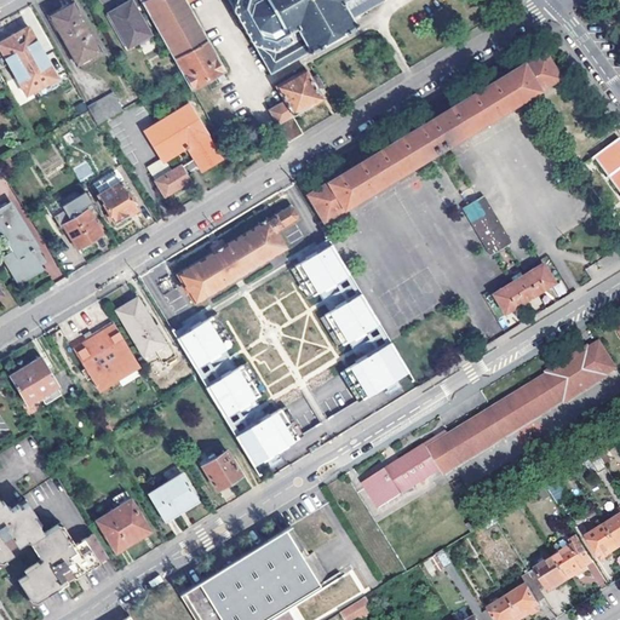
[(196,0),(141,0),(184,75),(193,89),(224,70),(197,22),(206,18),(196,0)]
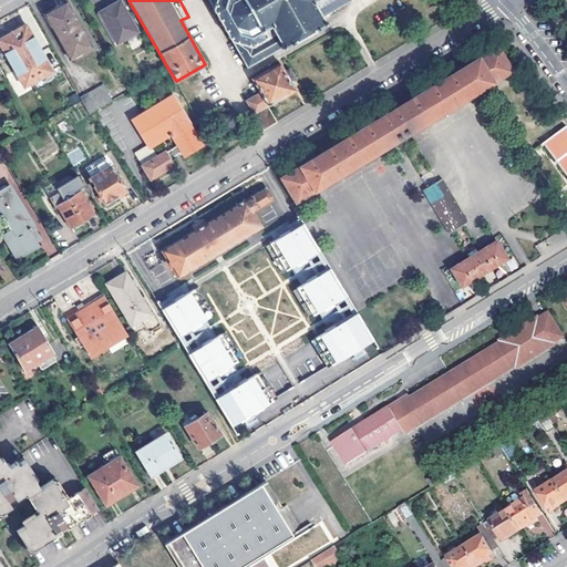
[(209,0),(248,68),(281,48),(282,50),(287,48),(286,45),(323,24),(325,27),(328,24),(327,22),(328,21),(327,20),(326,20),(322,16),(350,0),(209,0)]
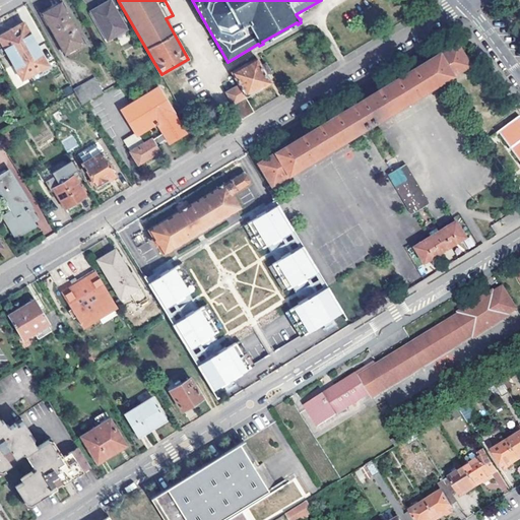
[(91,12),(108,41),(126,29),(110,1),(91,12)]
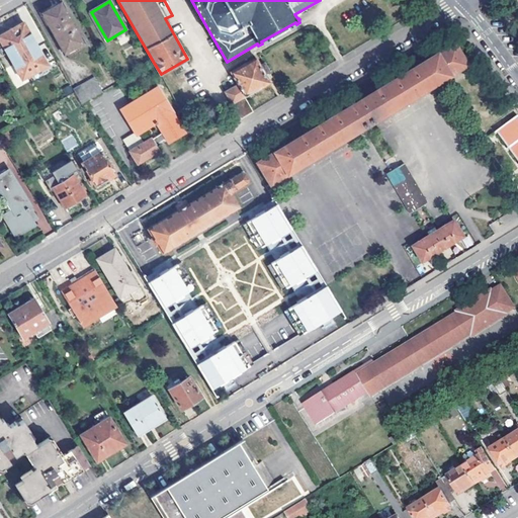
[(39,13),(65,55),(83,44),(60,2),(39,13)]
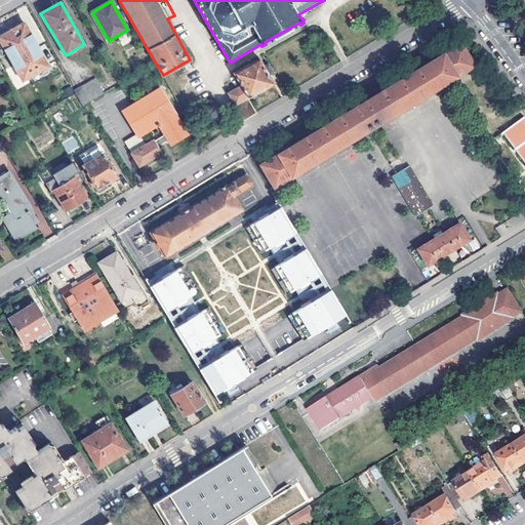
[(24,23),(0,35),(0,41),(22,80),(47,67),(24,23)]
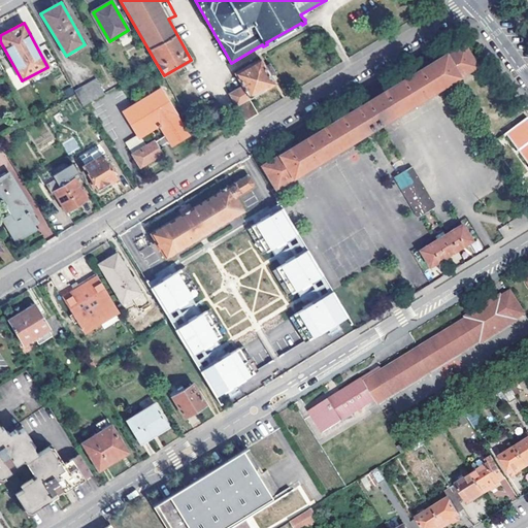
[(262,166),(275,189),(477,65),(463,44),(262,166)]
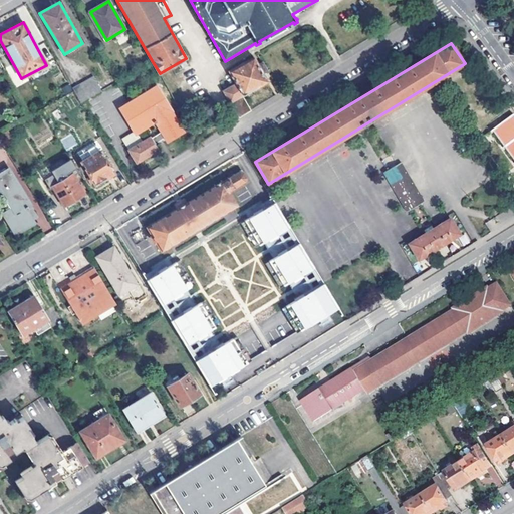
[(225,91),(239,118),(251,111),(243,96),(268,82),(254,58),(231,71),(238,83),(225,91)]
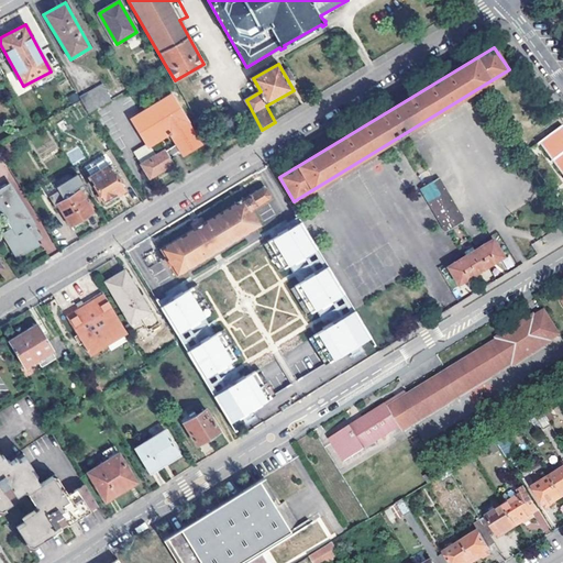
[(0,81),(0,102),(2,107),(17,99),(6,79),(0,81)]
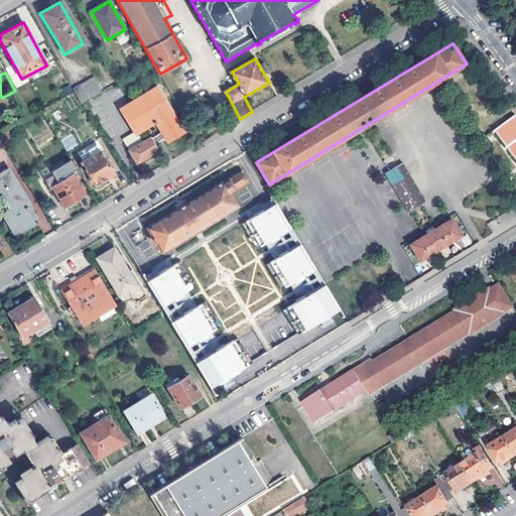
[(72,90),(81,104),(101,92),(93,79),(72,90)]
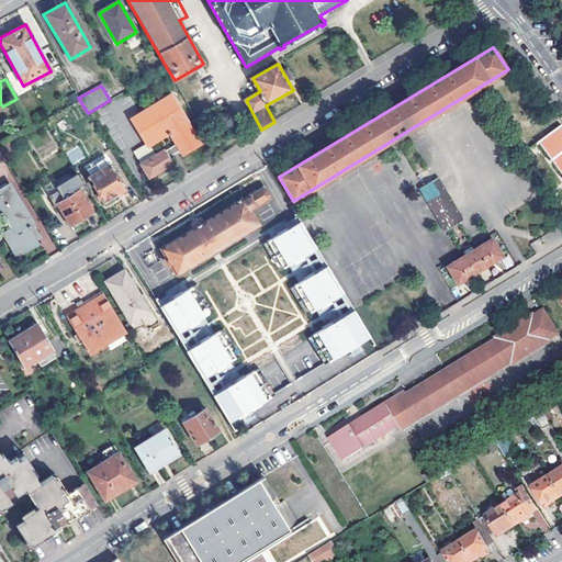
[(200,144),(186,122),(188,121),(171,94),(131,120),(146,145),(135,154),(149,178),(173,164),(169,157),(179,150),(182,155),(200,144)]
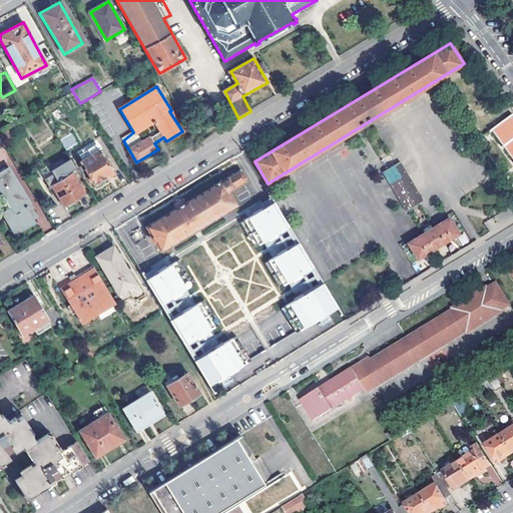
[(512,117),(511,114),(493,128),(512,154),(512,117)]
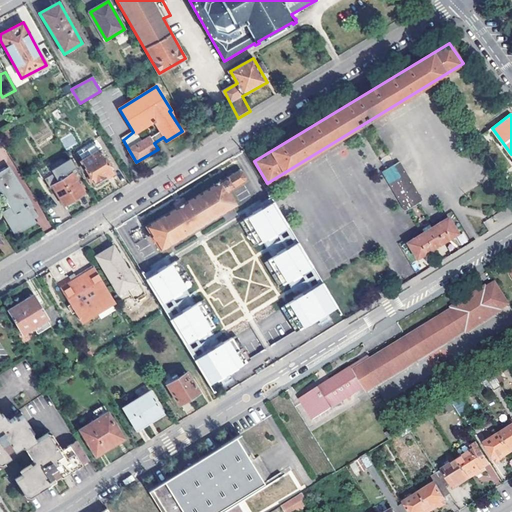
[(6,130),(0,133),(0,137),(1,140),(9,136),(6,130)]
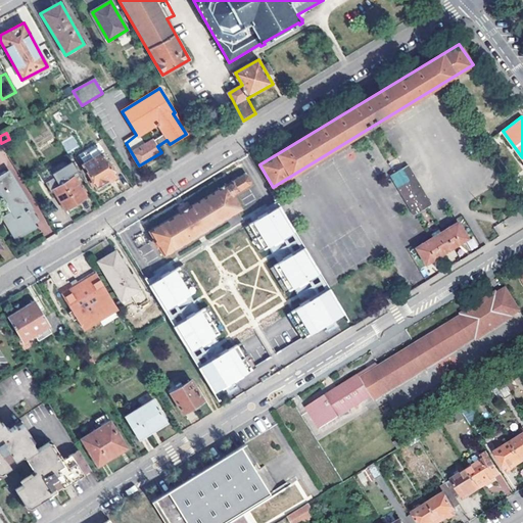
[(79,159),(97,188),(98,187),(100,189),(107,185),(106,182),(107,182),(108,183),(115,179),(114,177),(115,176),(99,147),(79,159)]
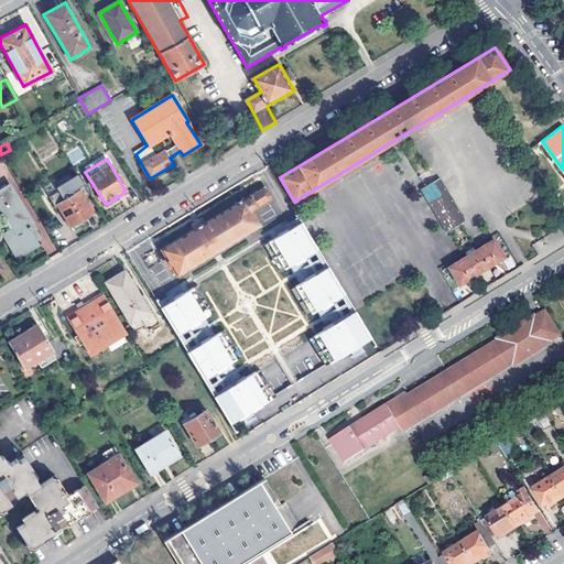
[(82,219),(93,213),(80,193),(86,190),(77,174),(55,187),(57,192),(47,197),(54,208),(57,206),(69,227),(82,219)]
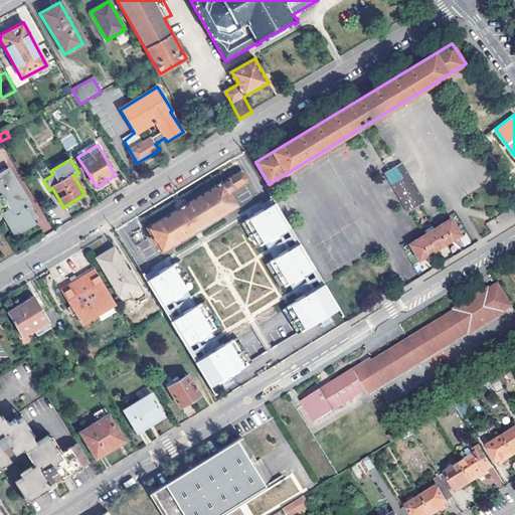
[(383,174),(406,213),(425,201),(402,163),(398,165),(397,164),(387,170),(388,171),(383,174)]
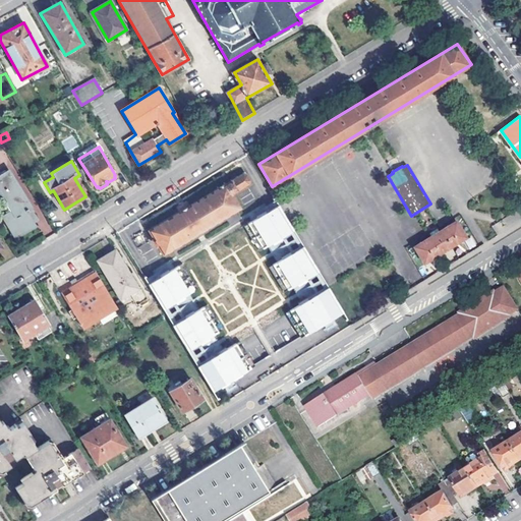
[(40,175),(44,182),(53,177),(51,173),(49,170),(40,175)]
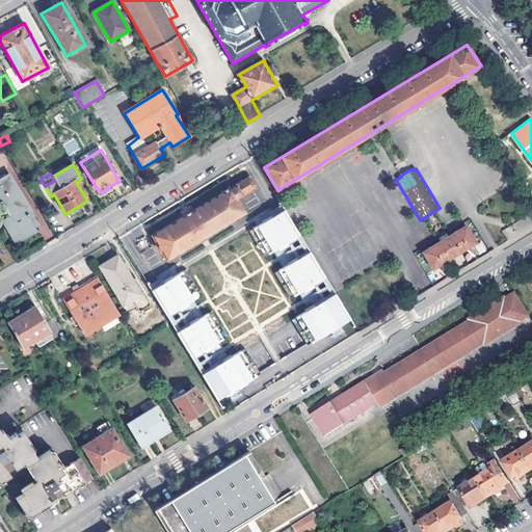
[(1,221),(15,245),(36,232),(34,228),(38,225),(8,177),(0,181),(0,196),(11,215),(1,221)]
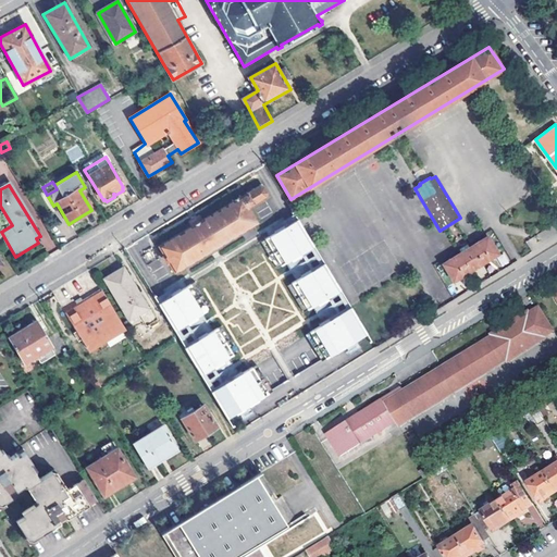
[(192,226),(159,246),(175,272),(279,209),(265,189),(264,188),(262,186),(260,186),(202,220),(200,215),(189,222),(192,226)]
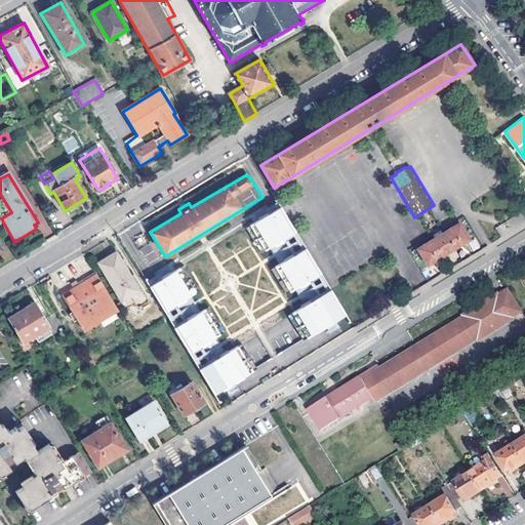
[(280,206),(249,226),(265,249),(269,247),(285,237),(294,231),(280,206)]
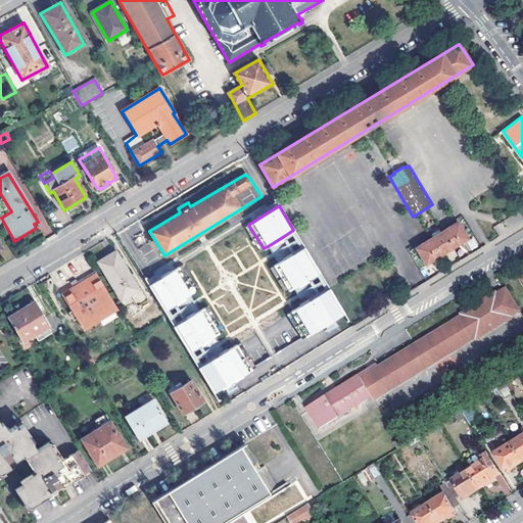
[(417,247),(427,264),(461,242),(453,226),(417,247)]
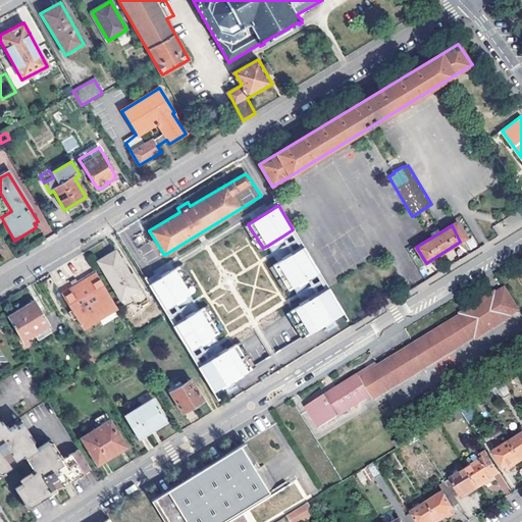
[(283,236),(267,246),(277,262),(294,252),(283,236)]
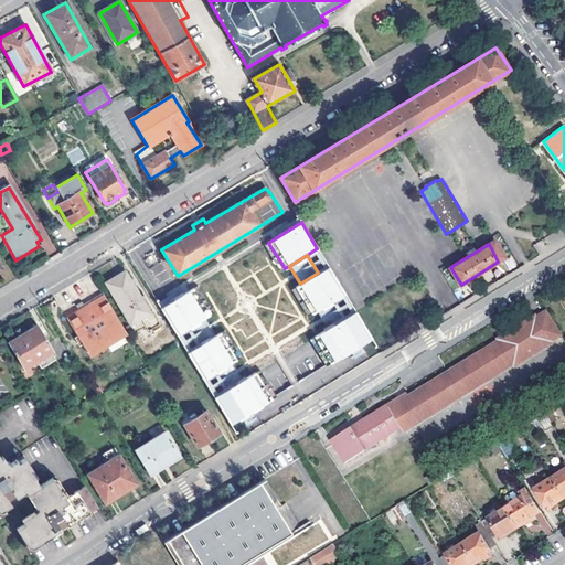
[(344,294),(328,267),(318,273),(300,284),(296,287),(311,313),(316,310),(334,299),(344,294)]
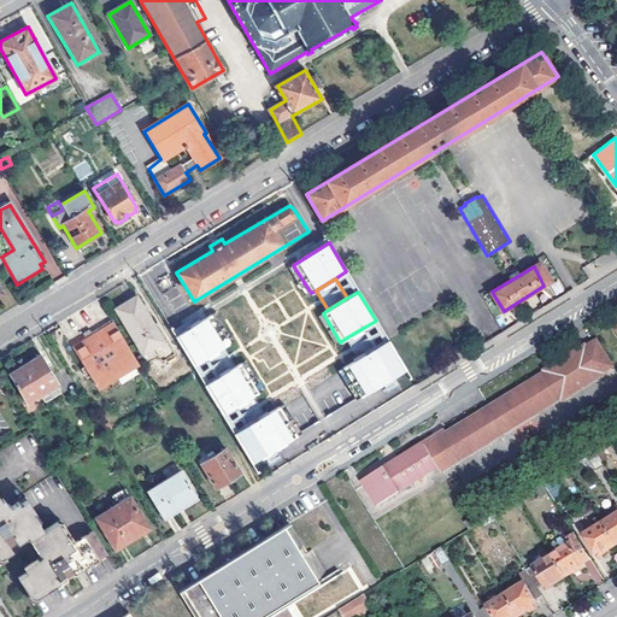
[(135,297),(115,309),(145,354),(164,342),(135,297)]
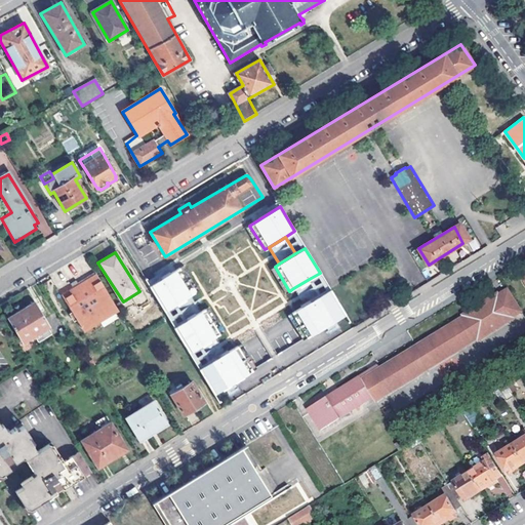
[(179,269),(149,287),(164,311),(173,306),(190,295),(194,292),(179,269)]
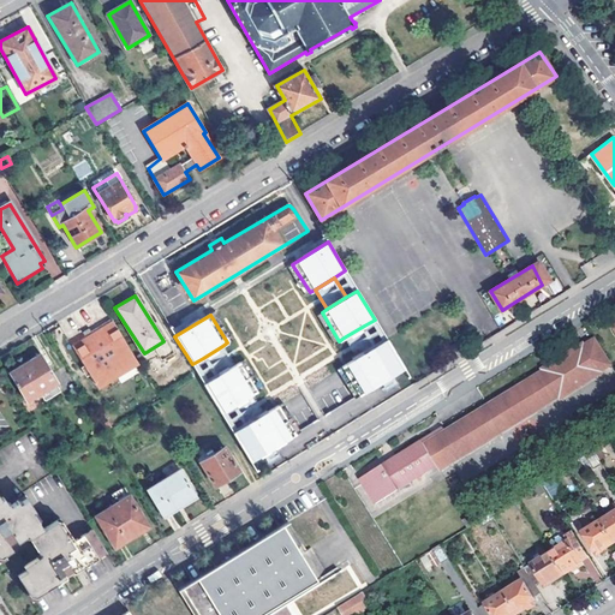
[(138,362),(113,321),(89,335),(87,338),(83,333),(70,341),(97,387),(138,362)]
